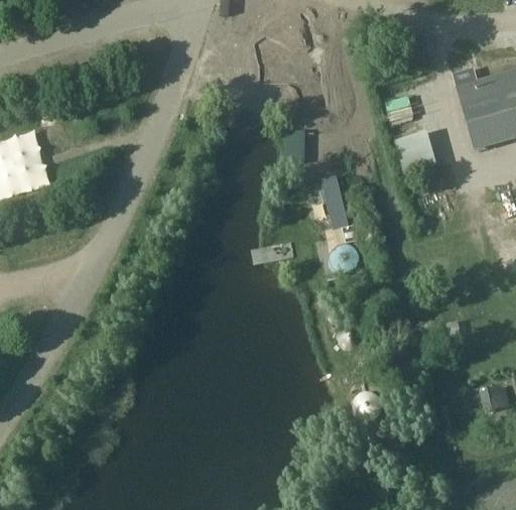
[(515,68),(457,85),(473,144),(515,131),(515,68)]
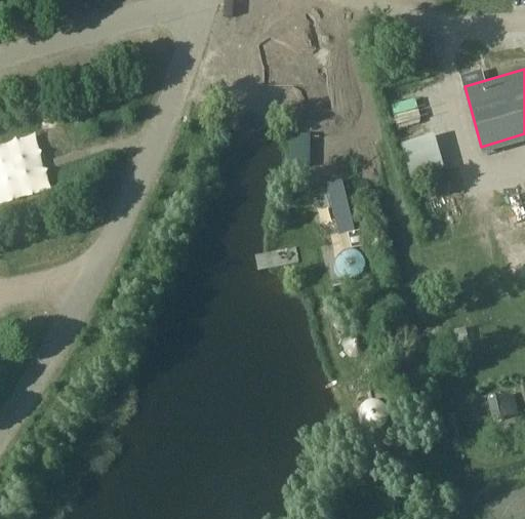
[(413,137),(417,172),(442,168),(438,134),(413,137)]
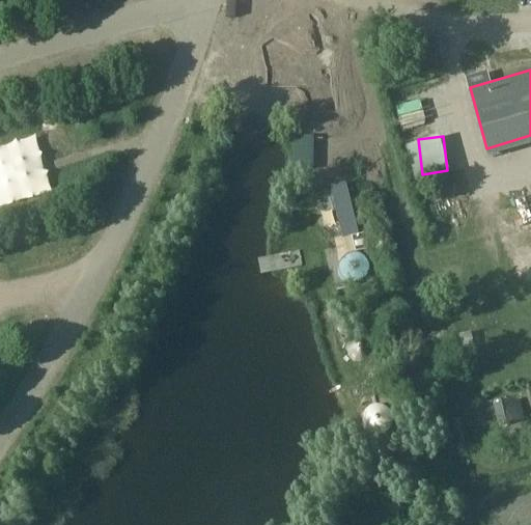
[(341,236),(351,233),(355,249),(365,246),(362,230),(358,231),(344,181),(329,186),(341,235),(341,236)]
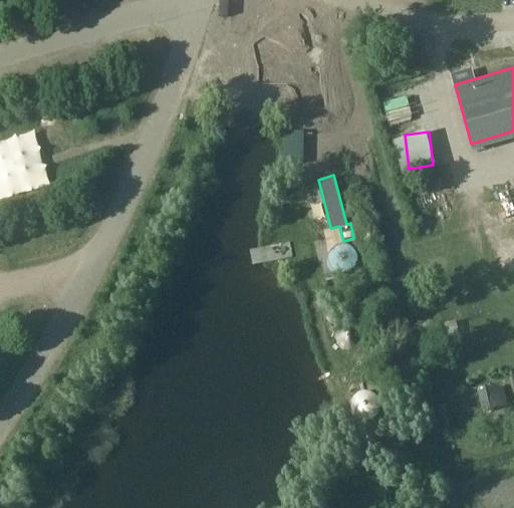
[(329,250),(329,252),(329,253),(328,254),(328,255),(328,256),(328,258),(328,259),(329,260),(329,261),(330,262),(330,263),(331,264),(332,265),(333,266),(334,267),(334,268),(336,268),(337,269),(338,269),(339,270),(340,270),(341,270),(343,270),(344,270),(345,270),(346,269),(347,269),(349,268),(350,268),(351,267),(351,266),(352,265),(353,264),(354,263),(354,262),(355,261),(355,259),(355,258),(355,257),(355,256),(355,254),(355,253),(355,252),(354,251),(354,250),(353,249),(352,248),(352,247),(351,246),(350,245),(349,244),(348,244),(347,243),(345,243),(344,242),(343,242),(342,242),(341,242),(339,242),(338,243),(337,243),(336,244),(335,244),(334,245),(333,246),(332,246),(331,247),(331,248),(330,249),(329,250)]
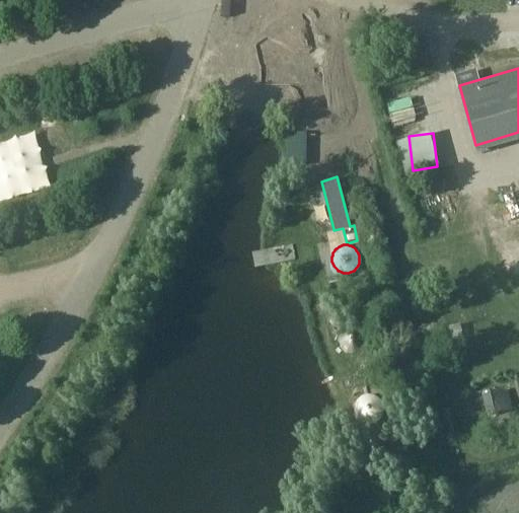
[(482,395),(486,414),(509,408),(505,389),(482,395)]
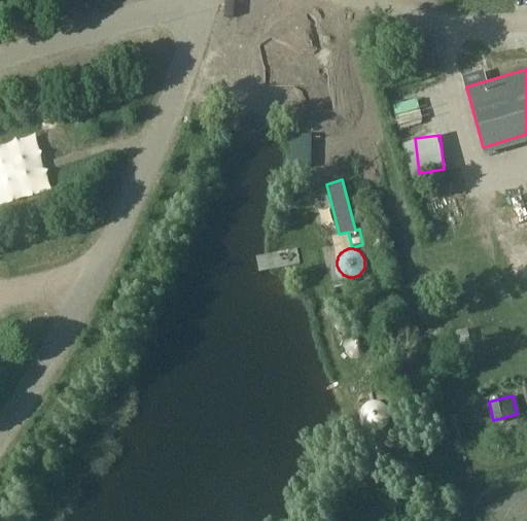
[(361,421),(361,422),(362,423),(363,424),(364,425),(365,426),(366,426),(367,427),(369,427),(370,428),(372,428),(373,428),(374,428),(376,428),(377,428),(378,428),(379,427),(380,427),(381,426),(382,425),(383,425),(384,424),(385,423),(386,422),(387,421),(387,420),(388,418),(388,417),(388,416),(388,415),(388,413),(388,412),(388,411),(388,410),(387,409),(387,407),(386,406),(386,405),(385,404),(384,403),(383,403),(382,402),(381,401),(380,401),(379,400),(377,400),(376,400),(375,398),(374,398),(372,400),(371,400),(370,400),(369,400),(367,401),(366,401),(365,402),(364,403),(363,404),(362,405),(361,406),(360,407),(360,408),(359,409),(359,410),(359,412),(359,413),(359,414),(359,415),(359,417),(359,418),(360,419),(360,420),(361,421)]
